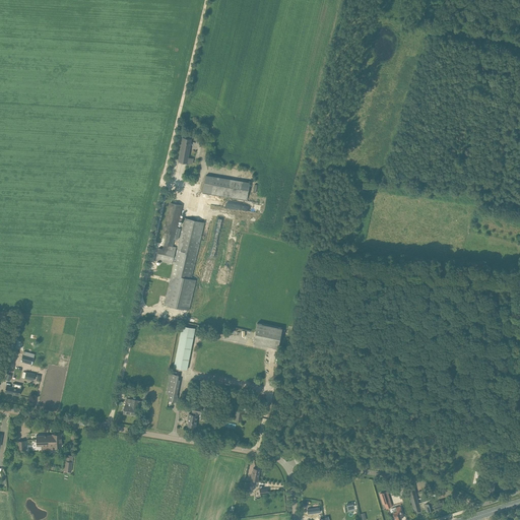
[(192,139),(188,138),(183,137),(179,161),(193,164),(194,158),(188,157),(192,139)]
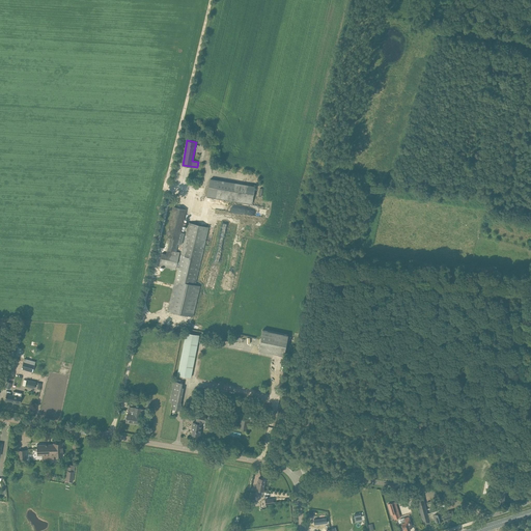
[(211,178),(207,196),(252,204),(255,187),(211,178)]
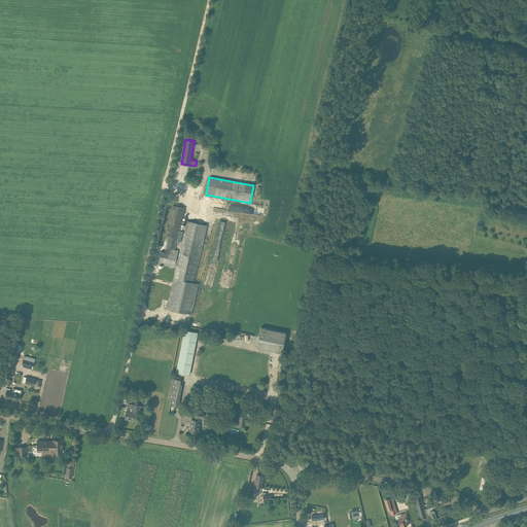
[(185,208),(173,205),(166,236),(169,237),(166,247),(175,250),(185,208)]
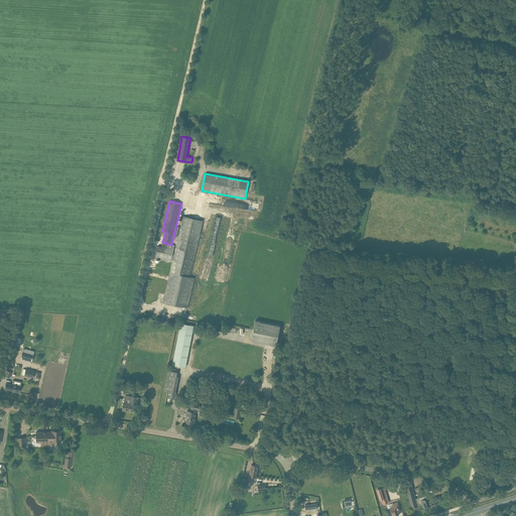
[(173,258),(170,272),(189,277),(203,221),(183,217),(175,250),(173,250),(171,258),(173,258)]
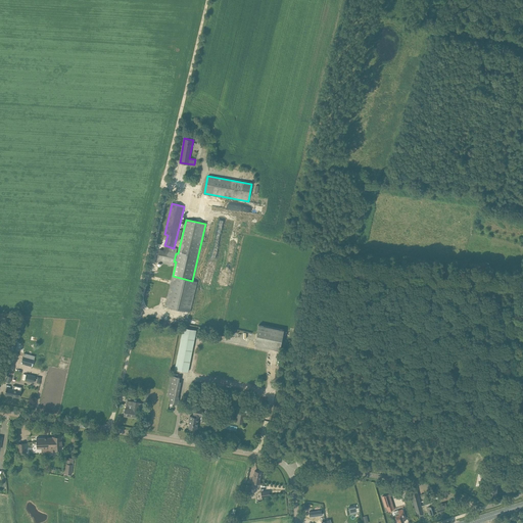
[(174,262),(177,248),(174,248),(164,245),(163,250),(159,249),(156,262),(168,265),(168,266),(171,266),(171,265),(173,266),(174,262)]
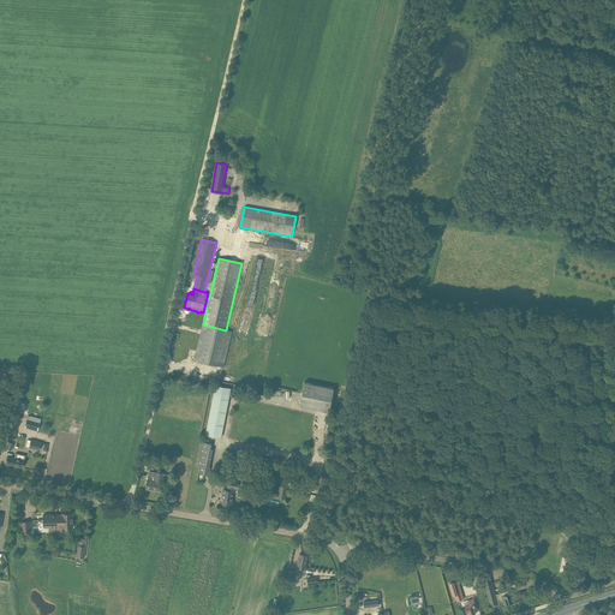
[(232,332),(226,330),(203,324),(195,359),(224,366),(232,332)]
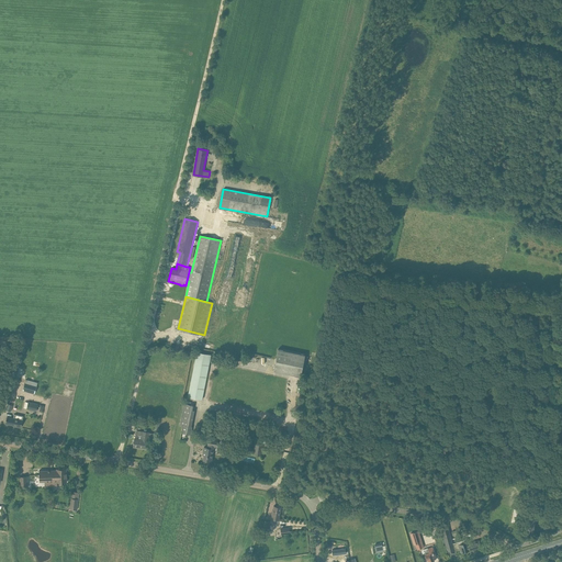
[(301,377),(305,355),(278,349),(273,371),(301,377)]
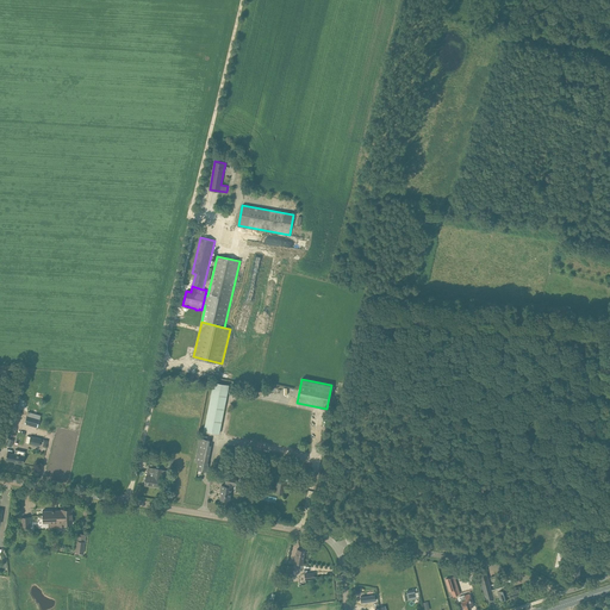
[(219,434),(230,385),(213,381),(204,430),(219,434)]
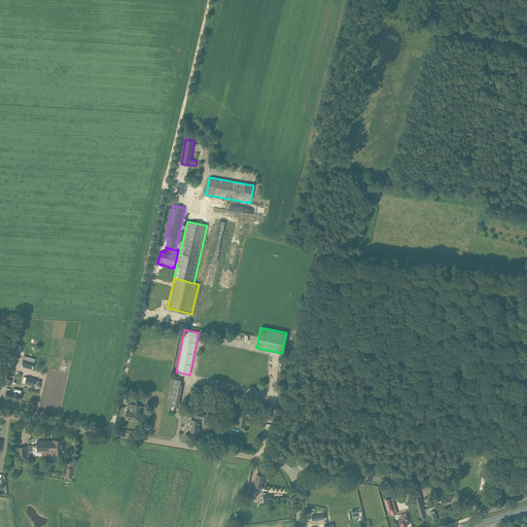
[(33,370),(35,361),(31,360),(32,358),(29,357),(28,359),(24,358),(22,366),(33,370)]
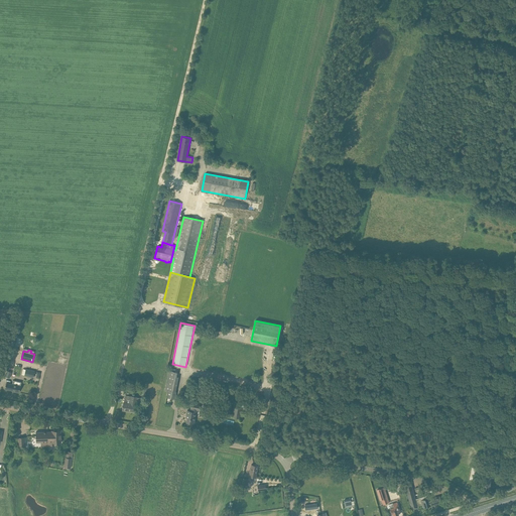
[(169,368),(169,371),(165,390),(168,390),(167,397),(174,399),(176,392),(175,392),(178,377),(176,377),(177,372),(175,372),(175,369),(169,368)]
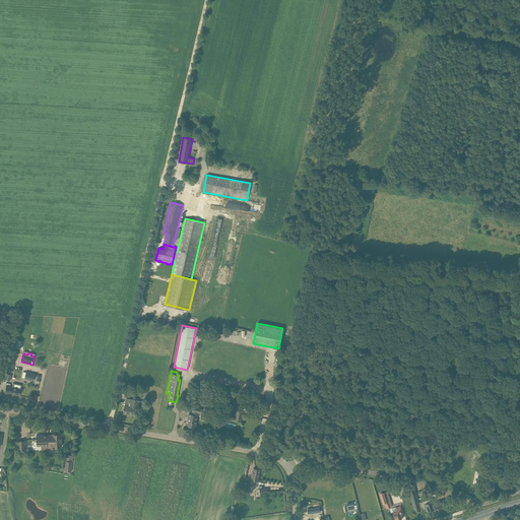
[(36,374),(26,372),(24,379),(34,381),(36,374)]
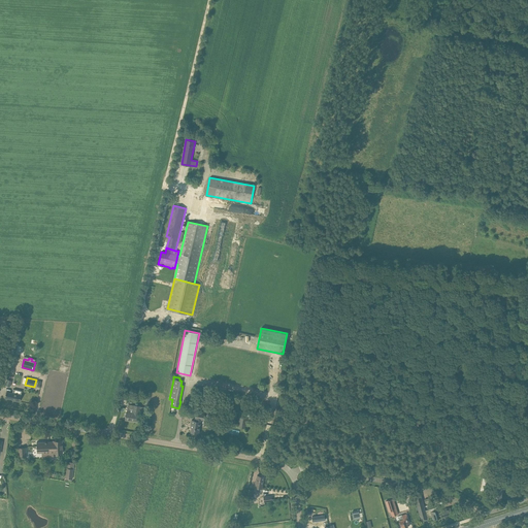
[(20,401),(21,396),(22,391),(13,389),(12,393),(6,392),(5,397),(15,399),(15,400),(20,401)]
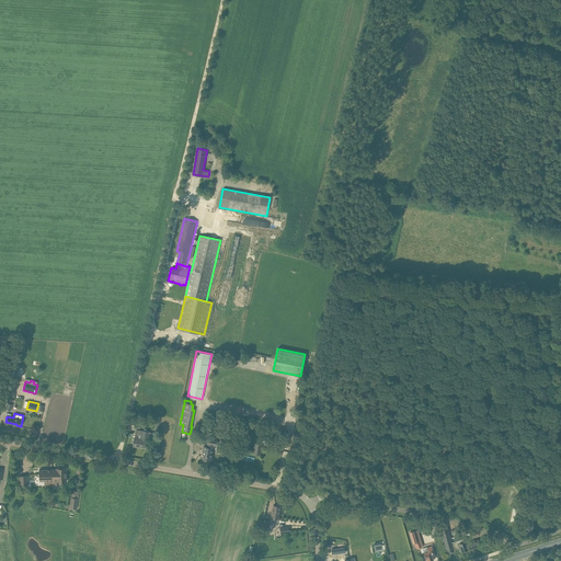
[(149,432),(141,431),(136,430),(134,442),(133,443),(134,443),(133,446),(134,446),(140,447),(147,448),(148,439),(149,432)]
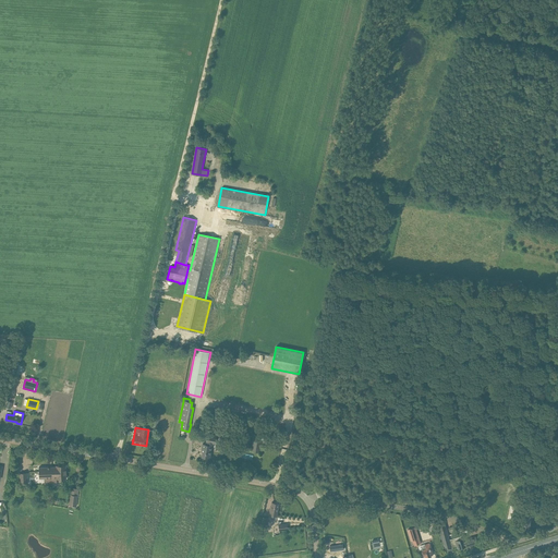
[(203,449),(203,451),(202,457),(209,458),(213,444),(215,444),(216,436),(205,435),(204,441),(206,443),(206,445),(203,444),(202,448),(203,449)]
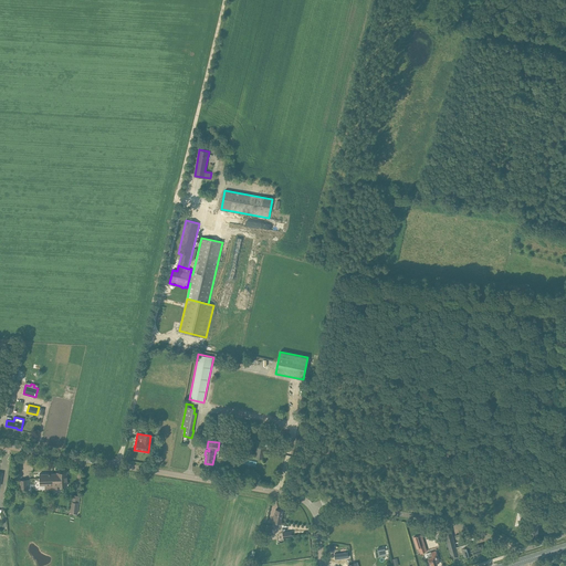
[(265,447),(257,446),(255,458),(263,459),(265,447)]
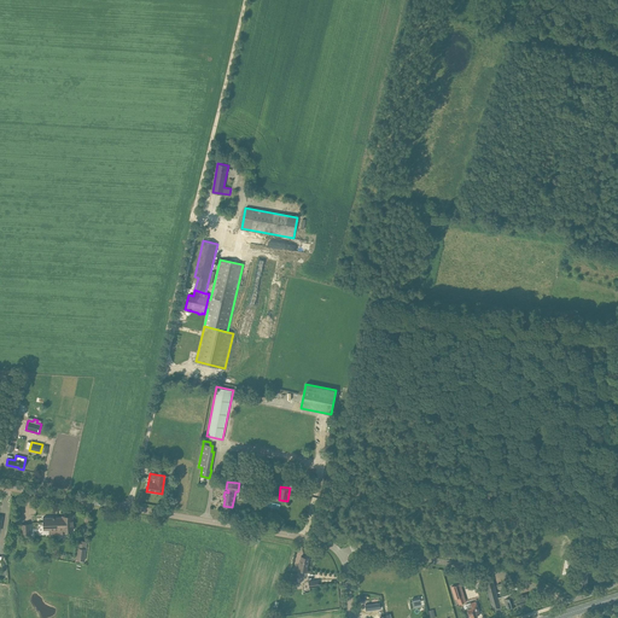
[(59,529),(56,529),(56,530),(63,529),(63,530),(74,530),(73,514),(62,516),(63,517),(58,517),(59,529)]
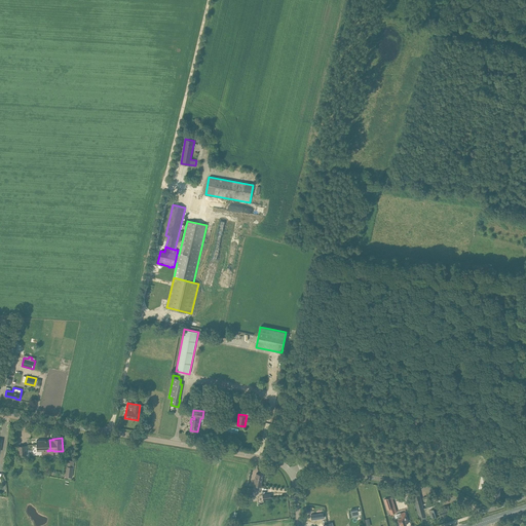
[(49,440),(37,441),(37,451),(47,451),(47,450),(50,450),(49,440)]
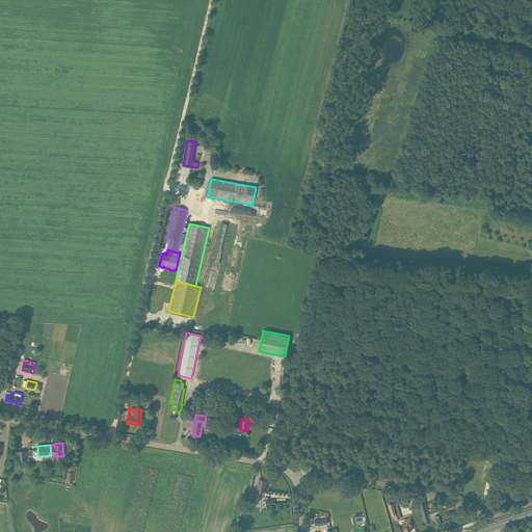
[(68,471),(65,481),(73,482),(75,472),(68,471)]
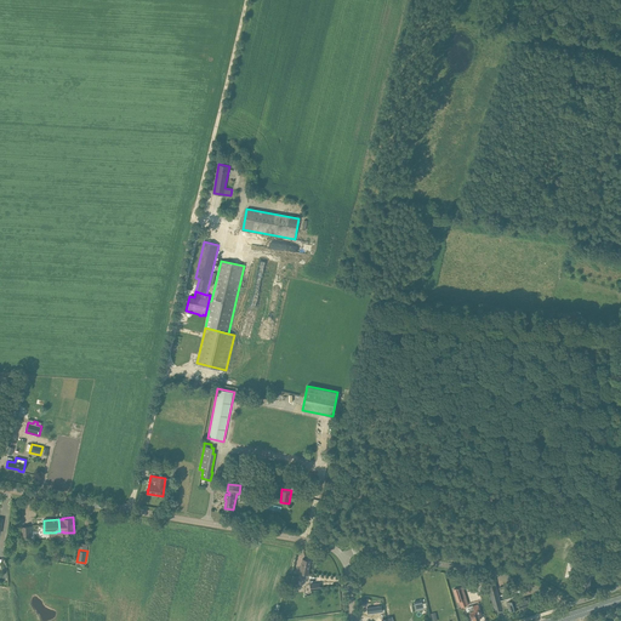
[(300,573),(308,574),(311,560),(302,559),(302,563),(301,563),(300,573)]
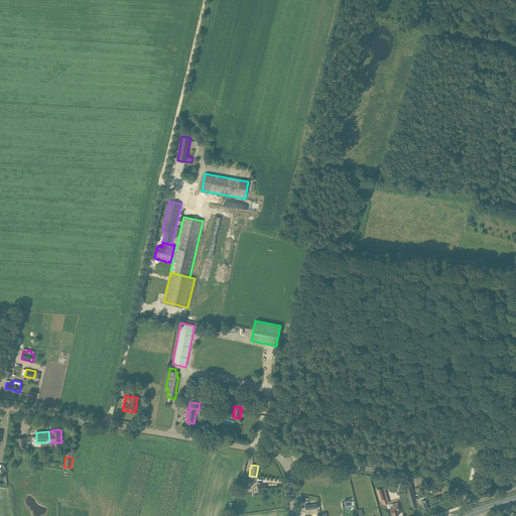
[(472,468),(470,479),(476,481),(478,469),(472,468)]
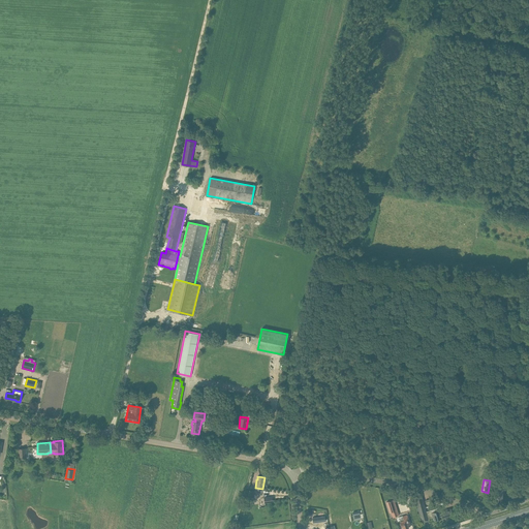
[(504,483),(499,483),(495,483),(494,499),(503,500),(504,483)]
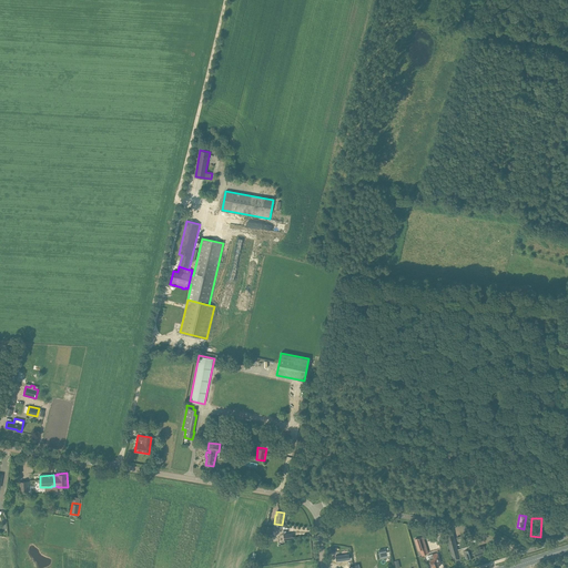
[(452,530),(445,533),(452,554),(454,560),(460,558),(459,557),(465,555),(466,558),(486,553),(484,546),(476,548),(475,546),(472,547),(472,545),(457,549),(452,530)]
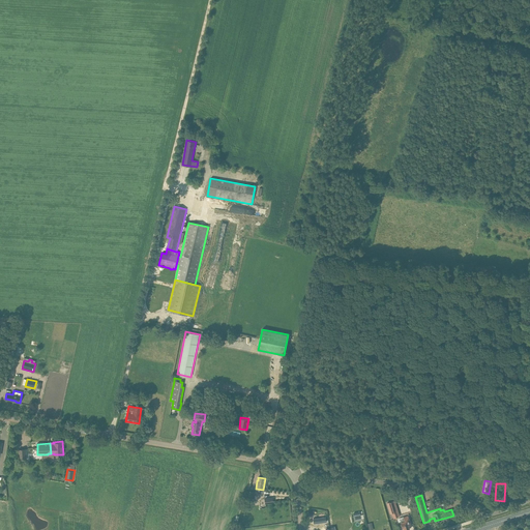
[(395,501),(388,504),(390,510),(392,510),(393,512),(398,511),(399,511),(395,501)]
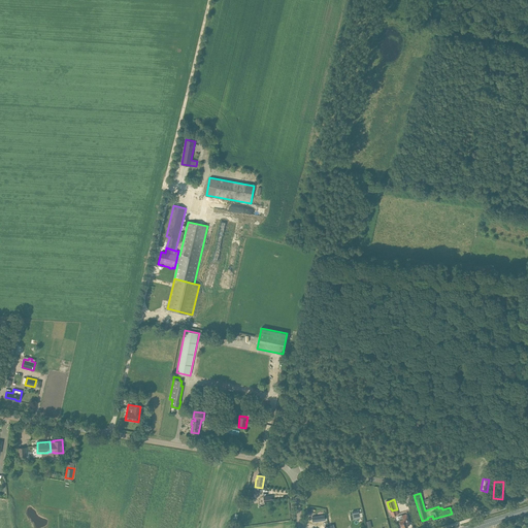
[(407,524),(409,523),(406,515),(402,516),(401,515),(397,517),(397,518),(397,519),(397,520),(398,521),(399,521),(401,525),(402,525),(402,527),(404,527),(408,527),(407,524)]
